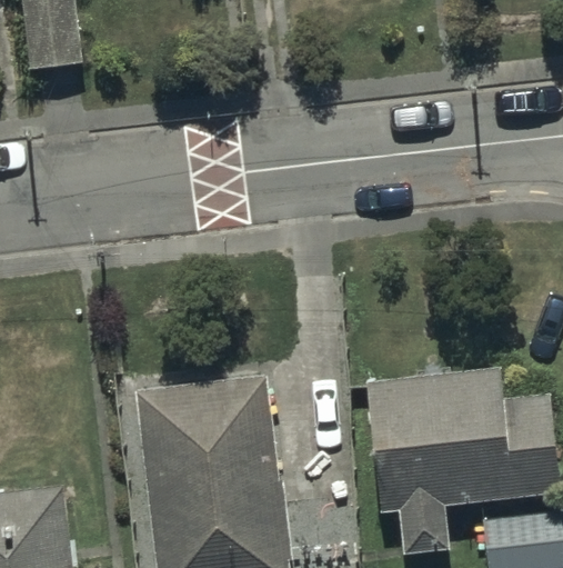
[(18,0),(27,68),(80,62),(72,0),(18,0)]
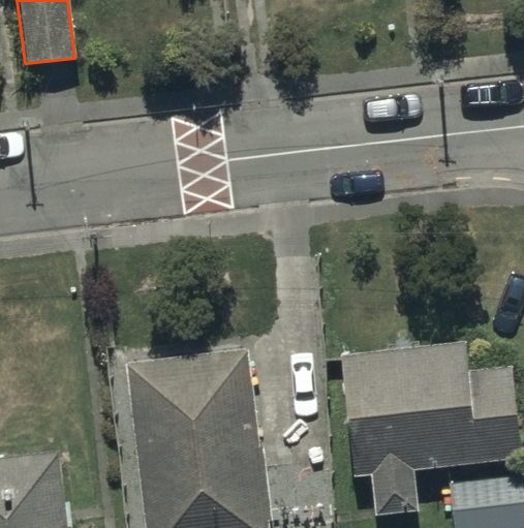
[(413,470),(521,459),(512,365),(468,370),(465,341),(339,354),(352,477),(370,476),(374,516),(418,511),(413,470)]
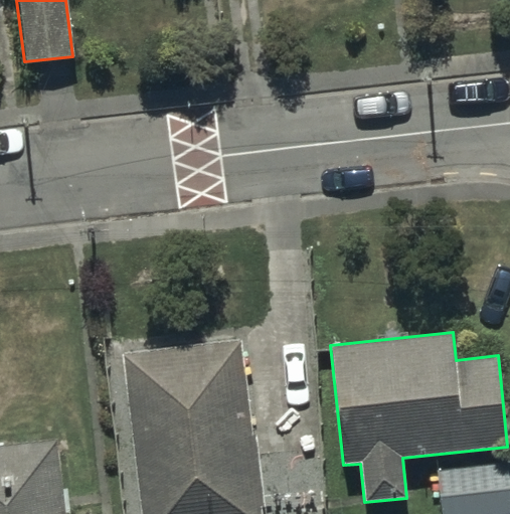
[(121,352),(139,513),(262,513),(261,508),(264,507),(256,434),(251,435),(240,338),(121,352)]
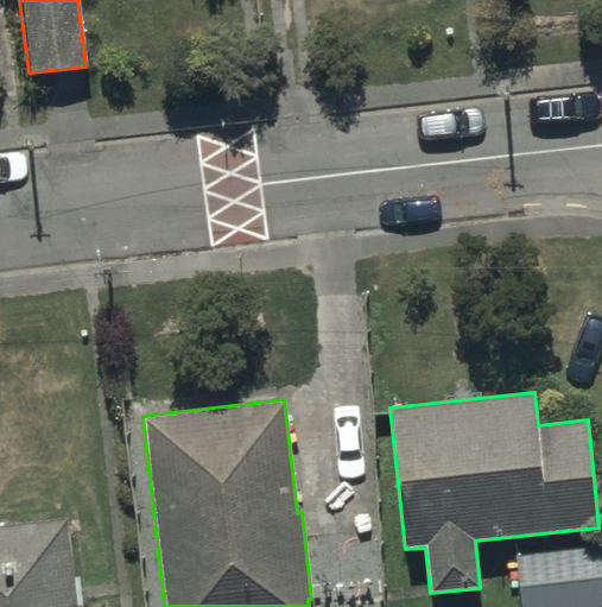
[(0,606),(76,606),(67,519),(0,526),(0,606)]
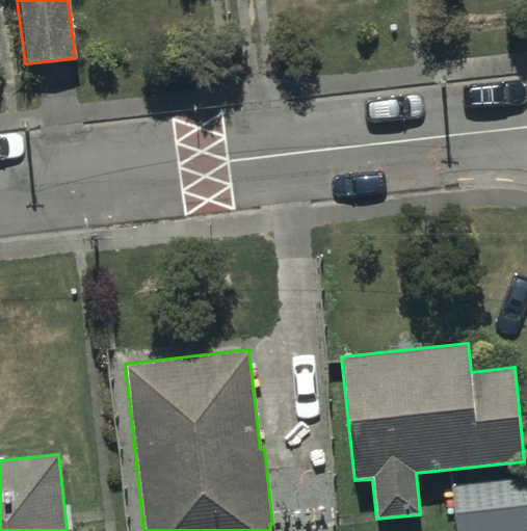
[(453,530),(526,530),(526,476),(449,484),(453,530)]
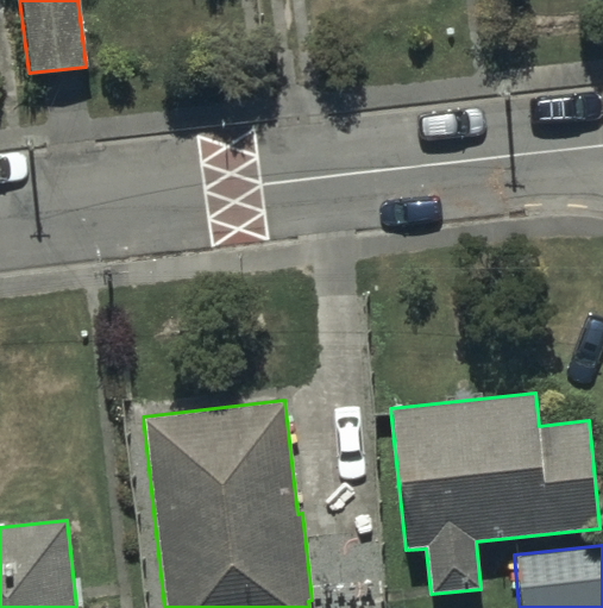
[(345,607),(382,607),(382,595),(345,599),(345,607)]
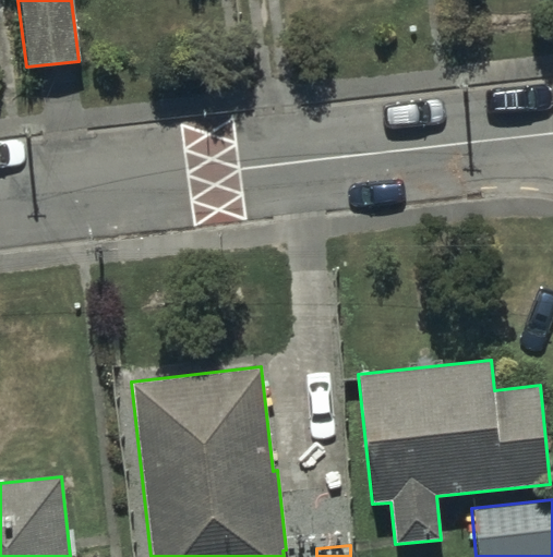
All buildings are outlined.
